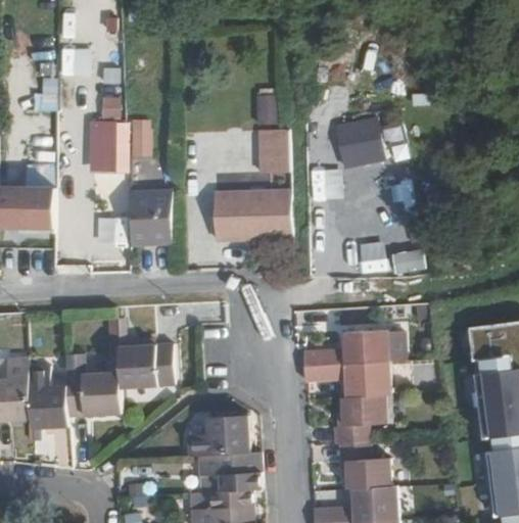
[(114,0),(105,0),(106,10),(116,9),(114,0)]
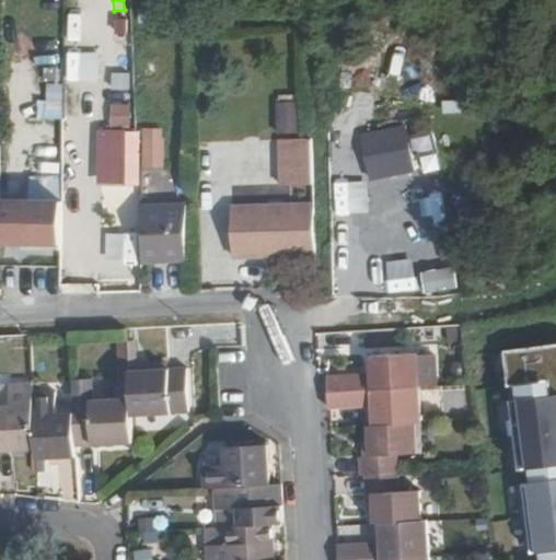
[(66,10),(67,47),(81,46),(80,10),(66,10)]
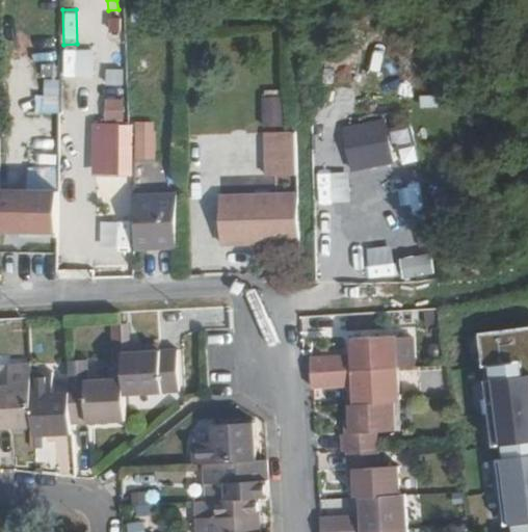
[(120,59),(119,34),(88,35),(89,60),(120,59)]
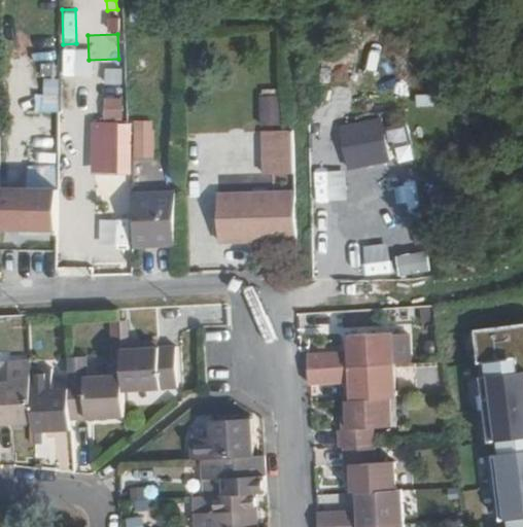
[(63,97),(93,96),(92,62),(61,63),(63,97)]
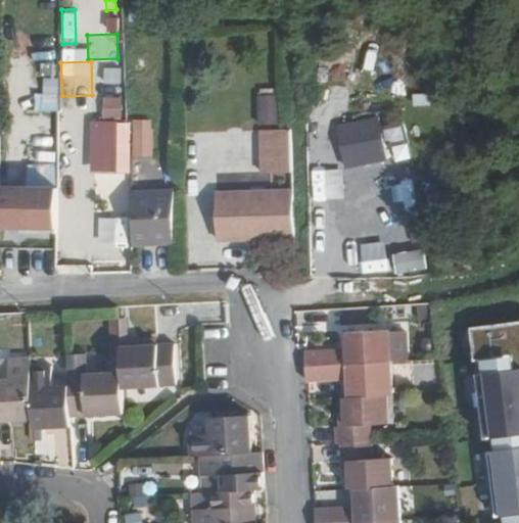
[(41,78),(42,108),(56,108),(55,77),(41,78)]
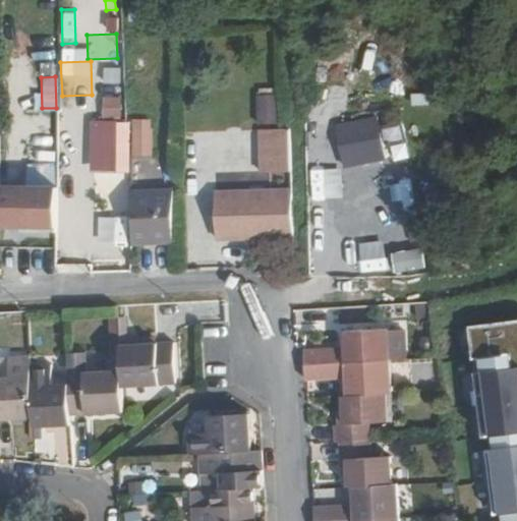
[(254,95),(254,123),(277,123),(276,94),(254,95)]
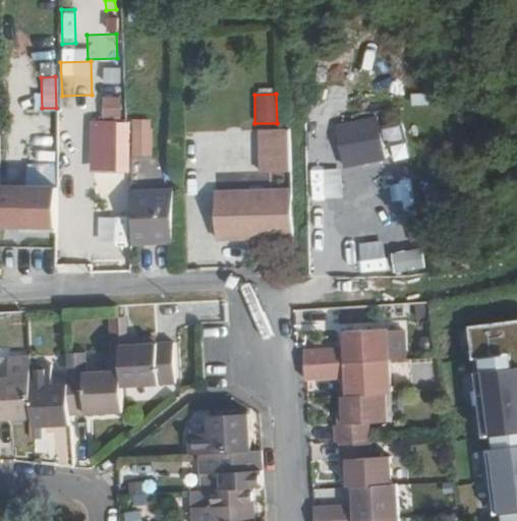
[(339,165),(384,160),(379,116),(335,121),(339,165)]
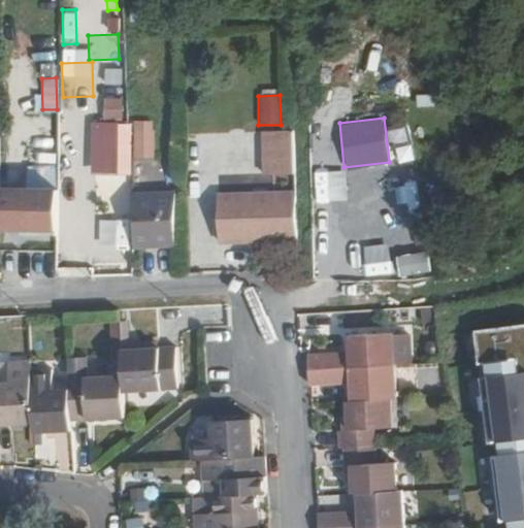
[(127,126),(104,127),(105,169),(128,169),(127,126)]
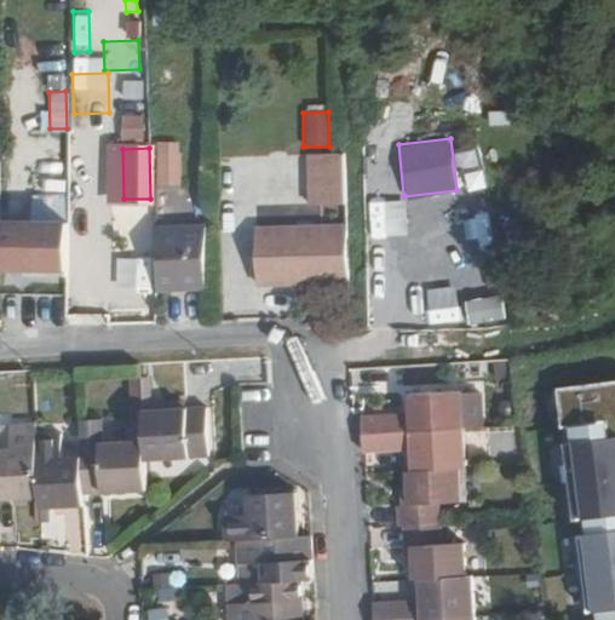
[(343,204),(342,154),(305,154),(306,205),(343,204)]
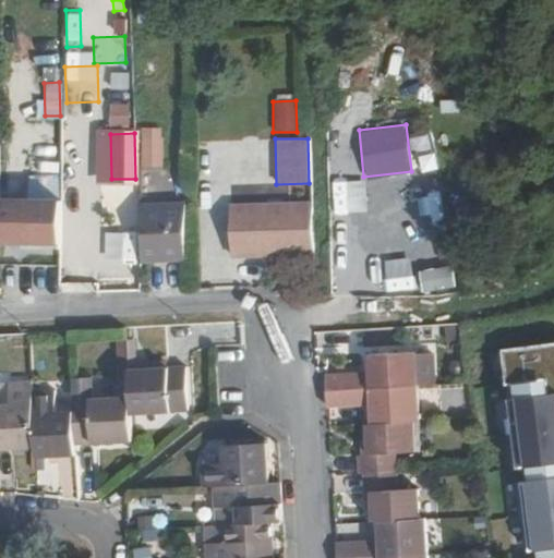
[(257,255),(311,253),(310,204),(228,206),(229,247),(256,246),(257,255)]
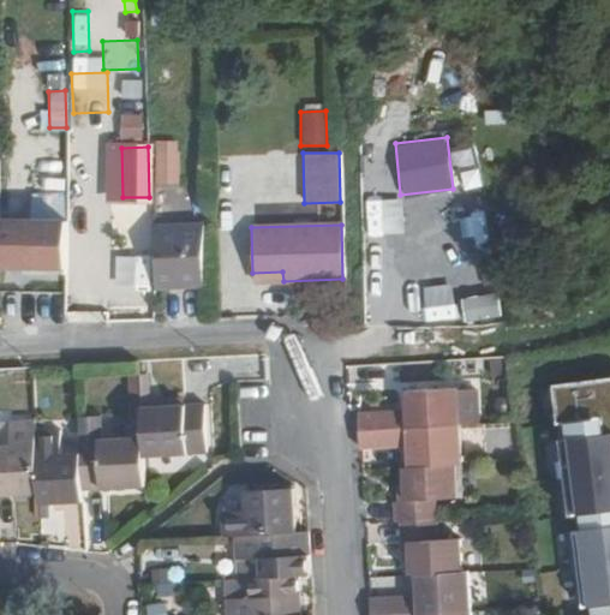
[(202,230),(151,230),(151,291),(201,290),(202,230)]
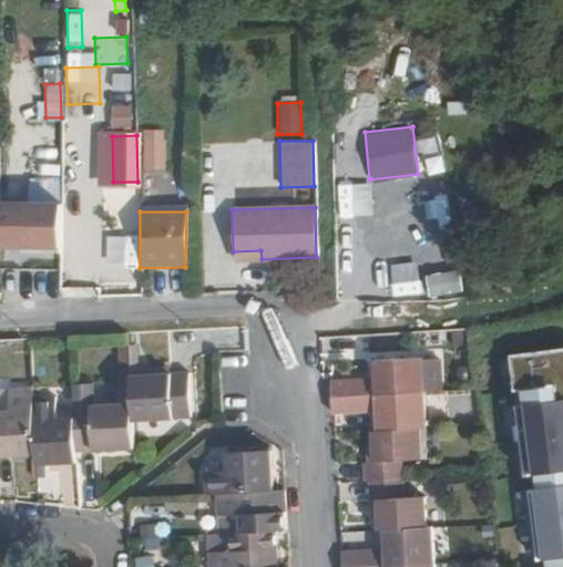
[(139,289),(136,229),(101,230),(102,267),(103,290),(139,289)]
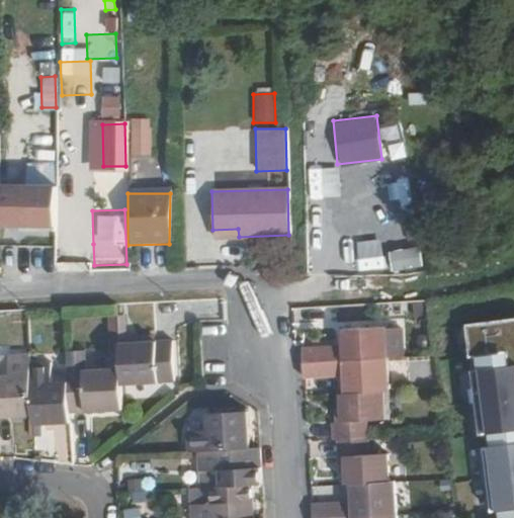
[(390,250),(393,272),(425,267),(421,245),(390,250)]
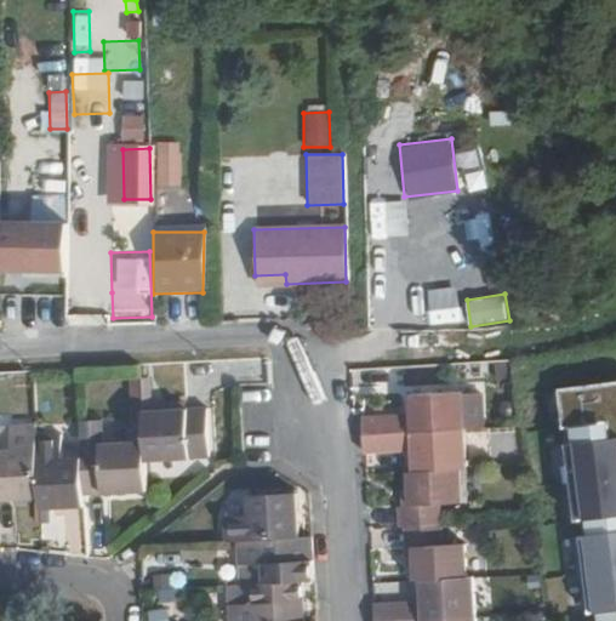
[(126,377),(129,420),(141,420),(140,411),(138,405),(137,377),(126,377)]
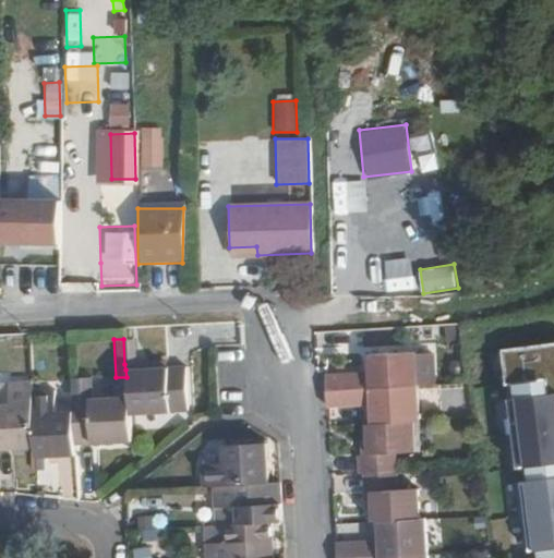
[(553,557),(553,347),(503,354),(507,387),(529,557),(537,556),(536,557),(553,557)]
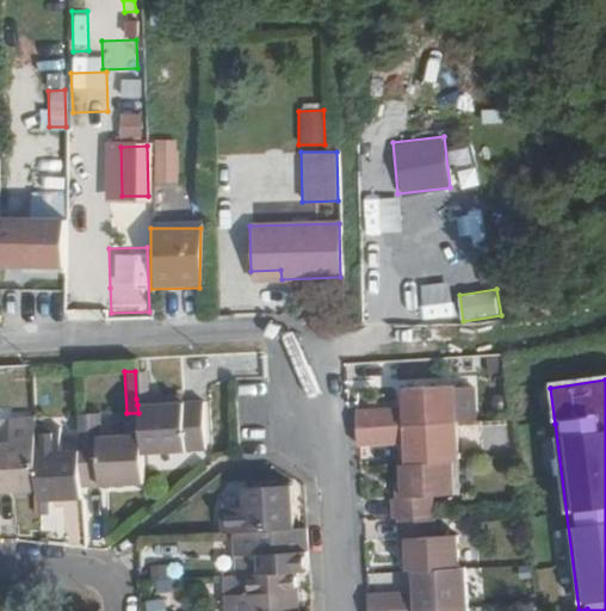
[(402,406),(403,425),(453,421),(451,384),(400,388),(402,406)]
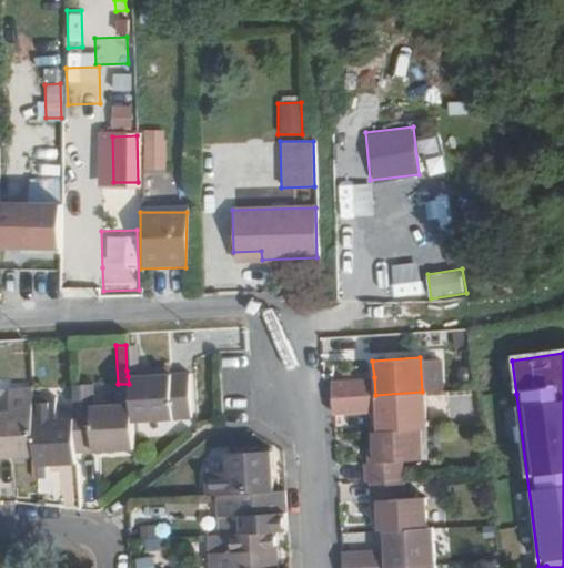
[(130,404),(131,422),(189,418),(185,372),(165,374),(139,375),(128,376),(129,384),(130,404)]
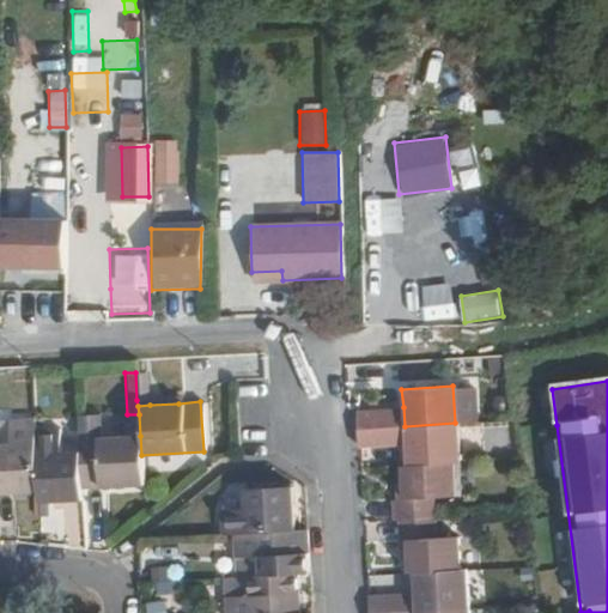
[(390,408),(391,426),(405,426),(403,407),(390,408)]
